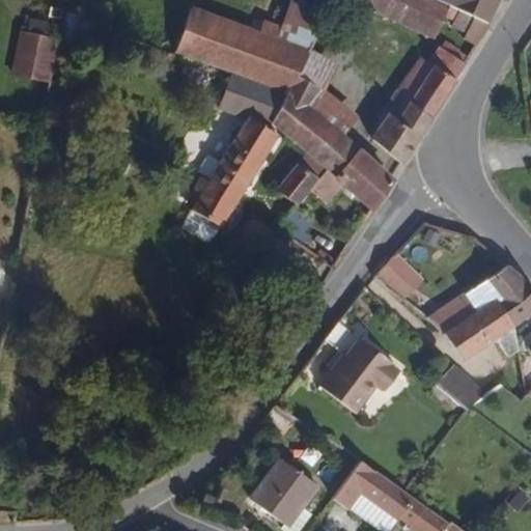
[(343,0),(414,28),(424,0),(343,0)]
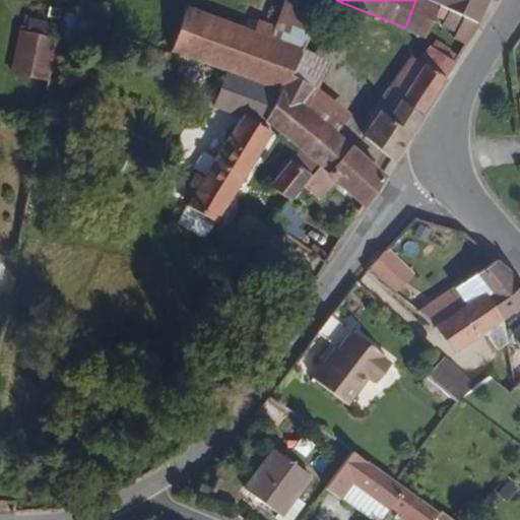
[(434,8),(437,1),(434,0),(415,0),(405,27),(424,35),(434,8)]
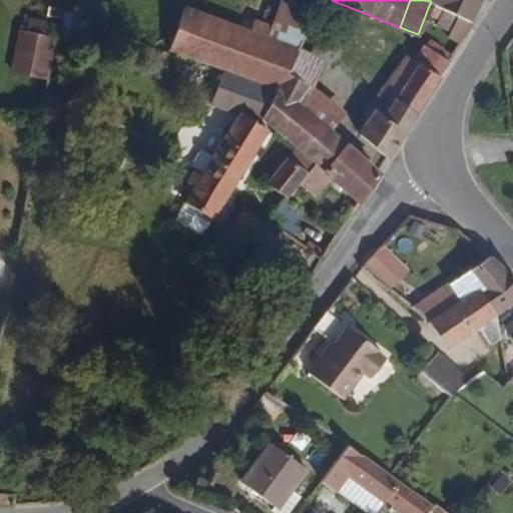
[(474,17),(481,0),(428,0),(431,1),(474,17)]
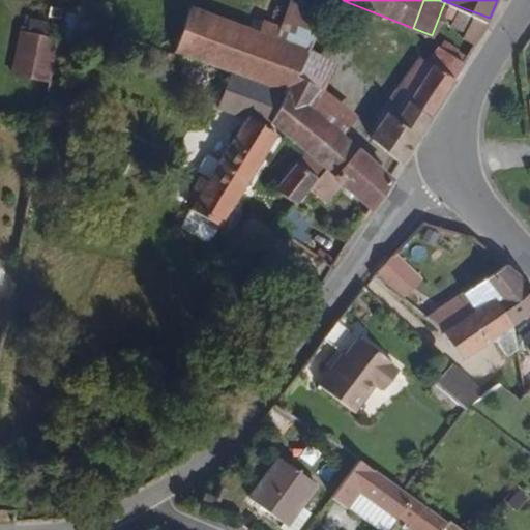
[(478,43),(493,20),(490,18),(445,1),(442,8),(452,12),(449,21),(465,27),(462,36),(478,43)]
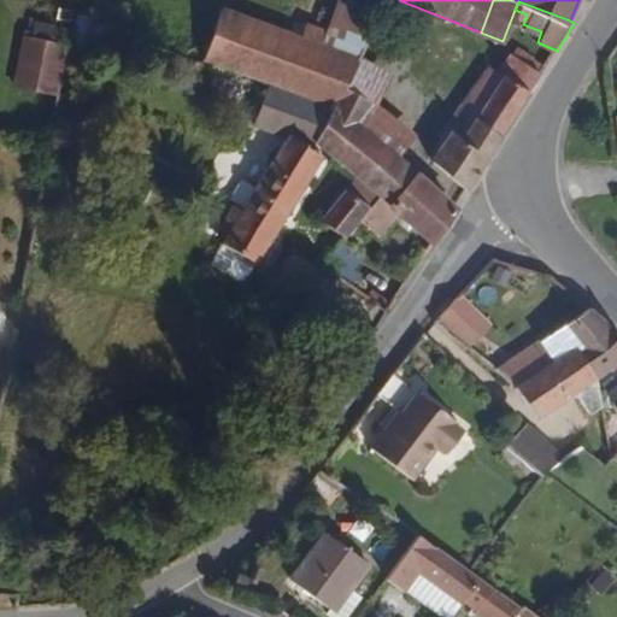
[(352,58),(369,27),(313,4),(297,34),(231,11),(210,63),(323,105),(336,116),(353,129),(369,105),(371,101),(339,83),(352,58)]
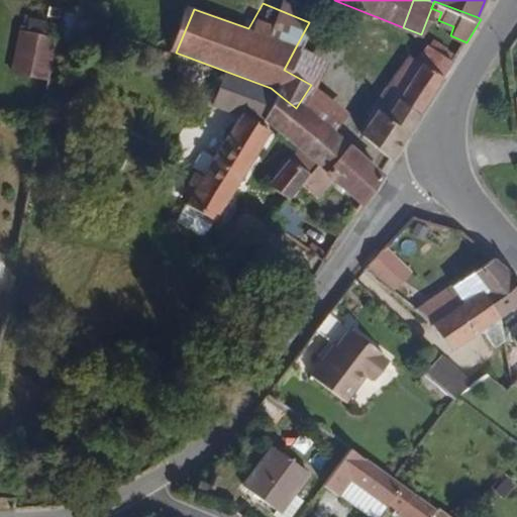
[(18,19),(10,64),(45,79),(54,33),(18,19)]
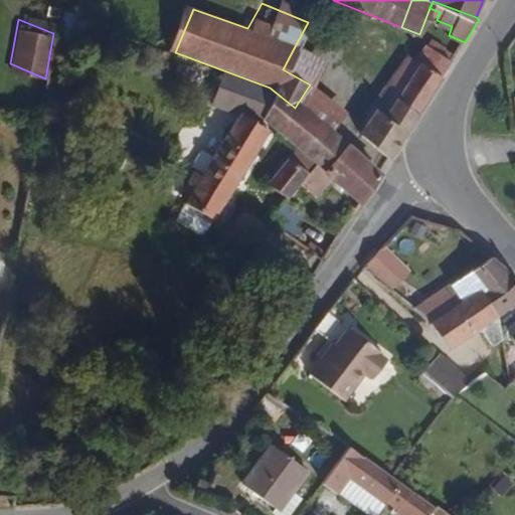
[(395,159),(454,60),(425,44),(414,59),(414,63),(398,89),(389,103),(378,95),(367,110),(370,113),(363,123),(368,128),(363,136),(395,159)]
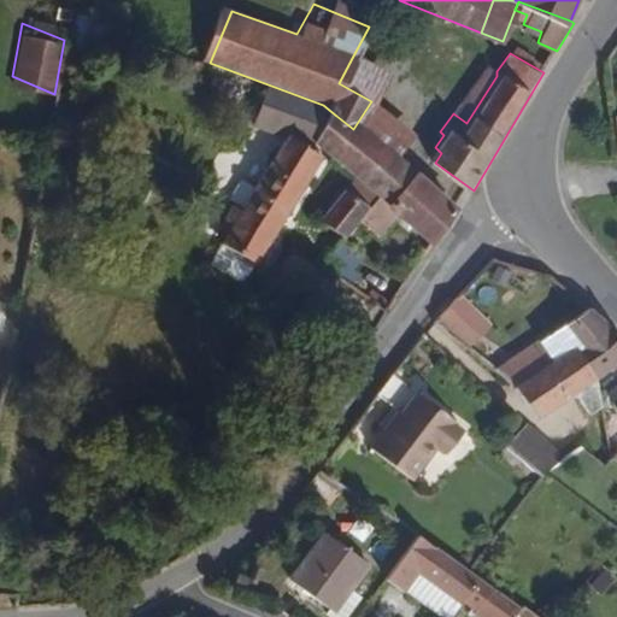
[(387,75),(352,58),(339,83),(371,101),(387,75)]
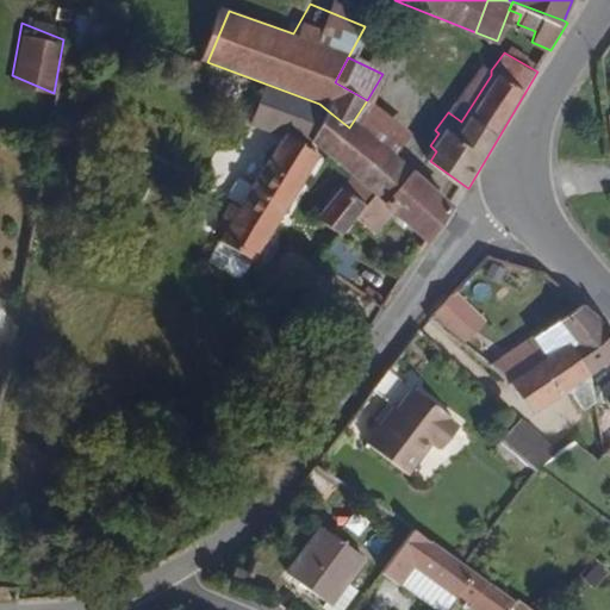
[(461,122),(472,105),(460,97),(448,112),(461,122)]
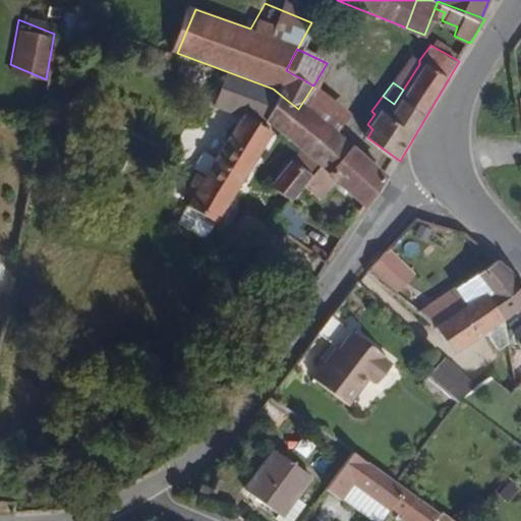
[(349,115),(311,89),(298,109),(334,135),(349,115)]
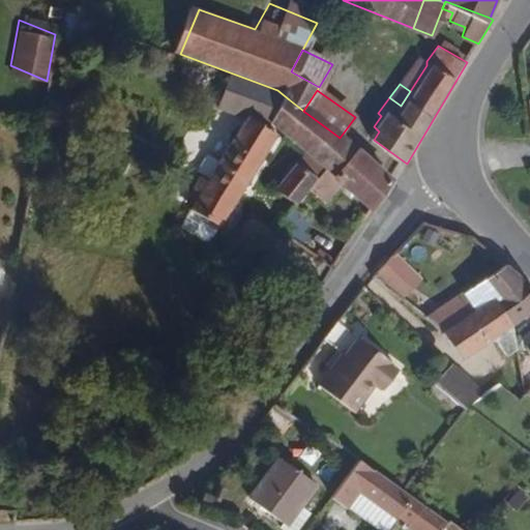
[(340,138),(303,111),(289,99),(274,120),(320,152),(333,163),(348,144),(340,138)]
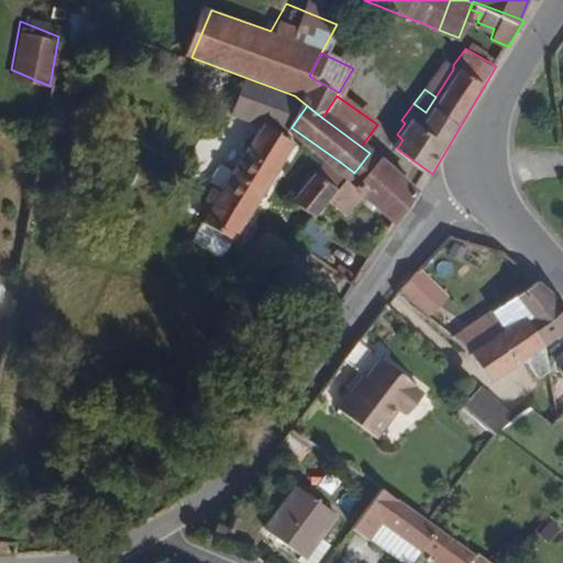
[(238,251),(300,143),(265,124),(202,230),(238,251)]
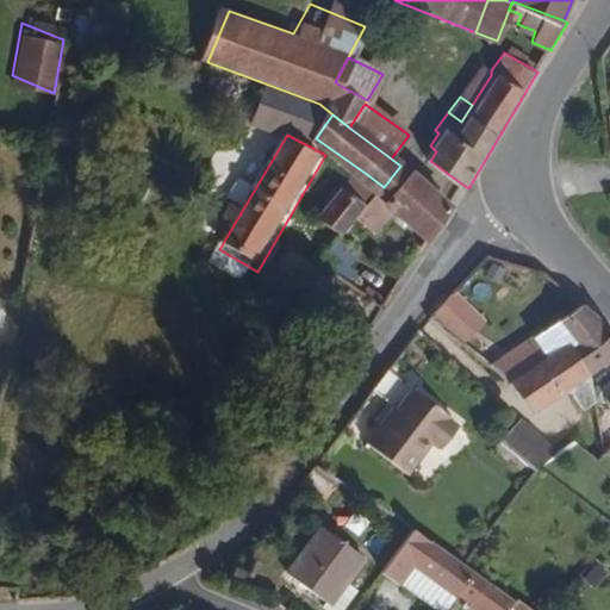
[(455,210),(400,166),(384,187),(366,211),(385,226),(402,203),(439,236),(455,210)]
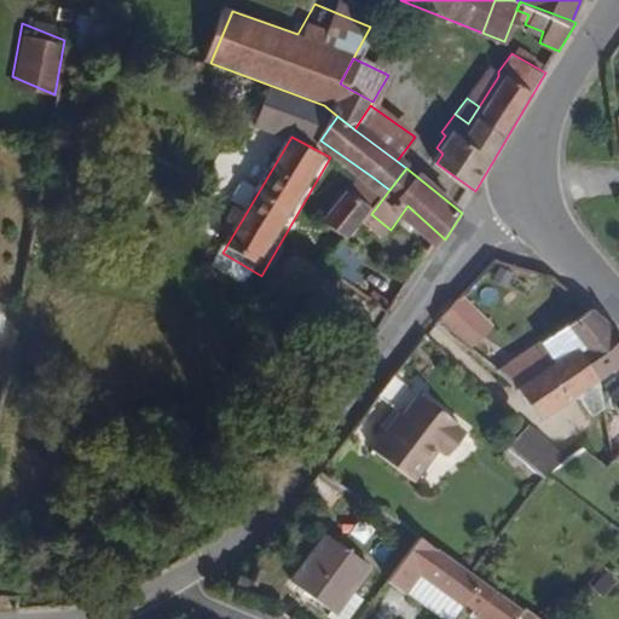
[(371,214),(389,190),(374,178),(365,187),(353,179),(325,218),(352,239),(371,214)]
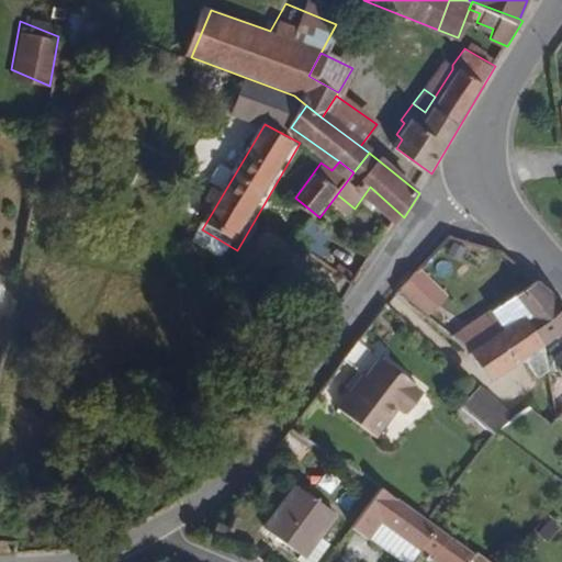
[(449,296),(418,269),(400,291),(430,316),(449,296)]
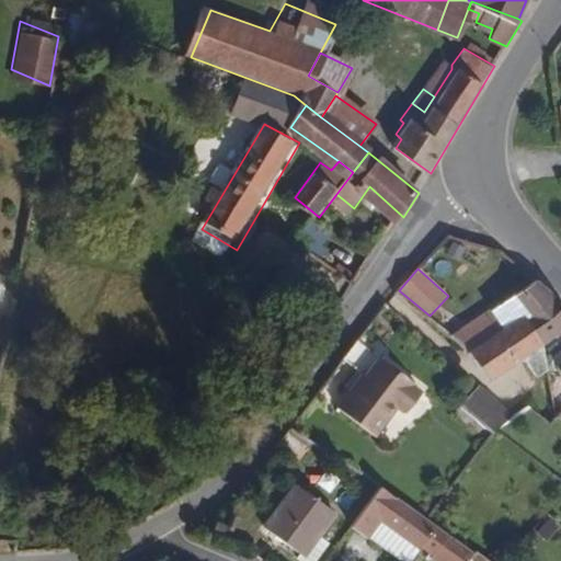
[(554,316),(560,308),(560,299),(539,277),(536,281),(517,294),(528,312),(534,320),(527,324),(535,332),(554,316)]
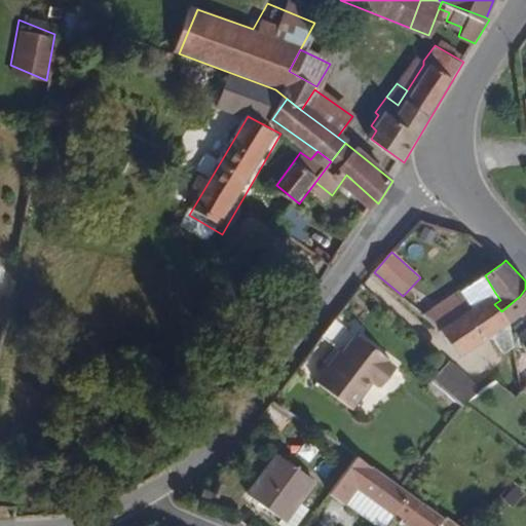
[(476,316),(494,304),(500,300),(495,293),(485,275),(459,293),(471,310),(476,316)]
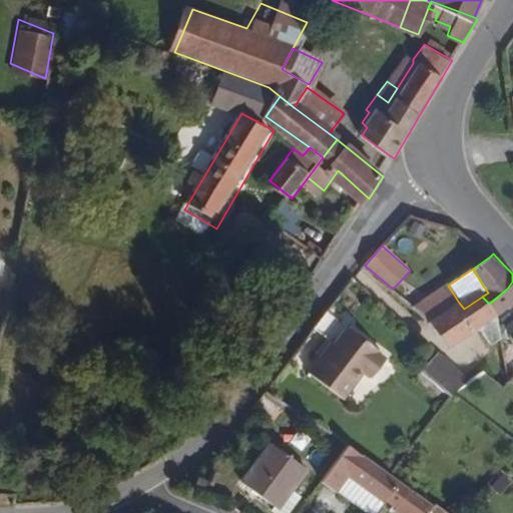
[(497,316),(512,304),(512,282),(507,289),(489,304),(497,316)]
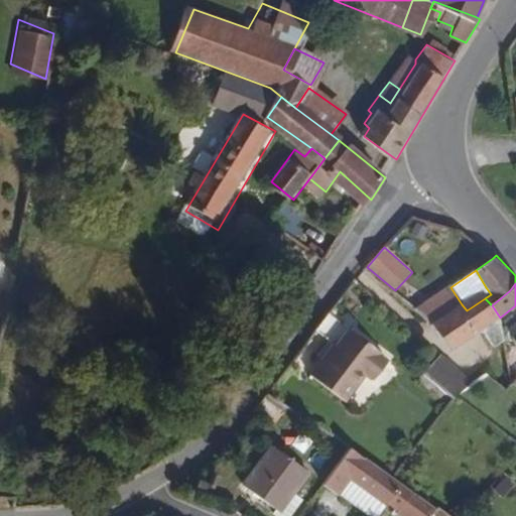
[(462,304),(450,287),(417,307),(432,323),(444,314),(462,304)]
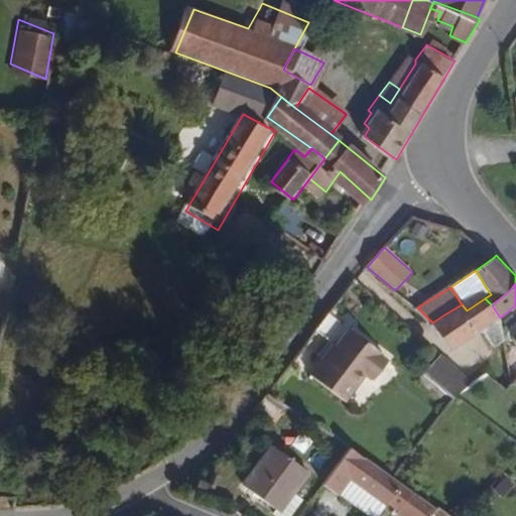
[(504,339),(500,317),(492,305),(485,298),(467,310),(437,329),(453,351),(487,327),(494,347),(504,339)]
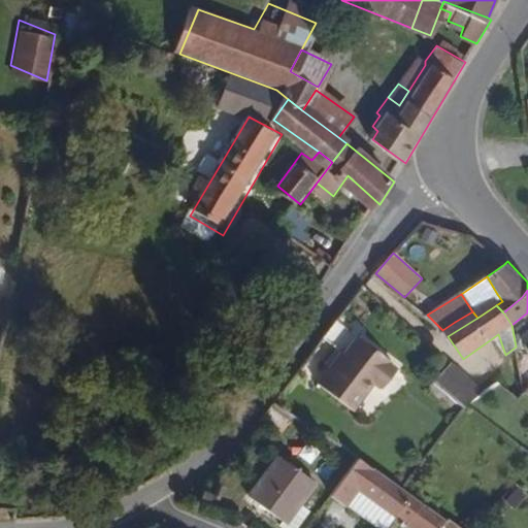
[(448,336),(477,318),(472,311),(455,322),(442,330),(448,336)]
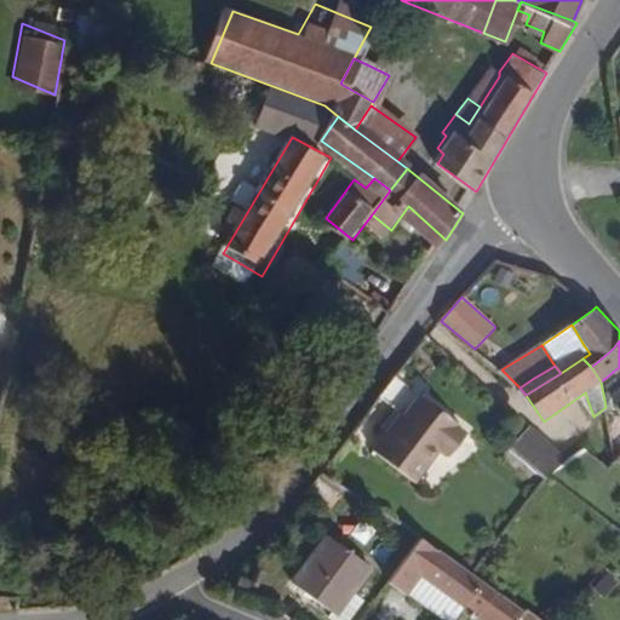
[(466,432),(394,379),(378,401),(401,418),(374,455),(415,486),(441,451),(451,457),(466,432)]
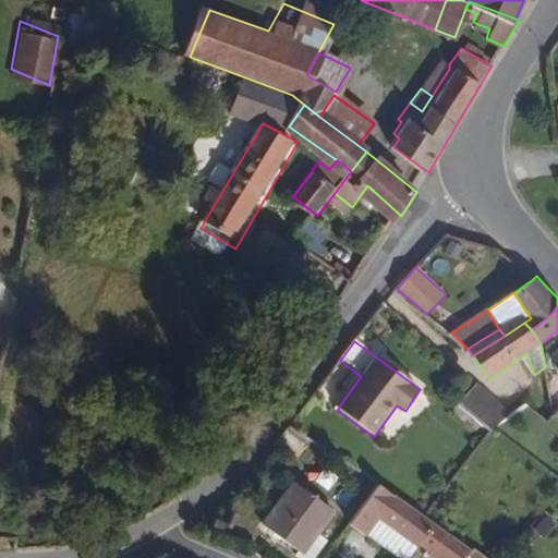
[(510,410),(480,385),(460,404),(490,431),(493,428),(510,410)]
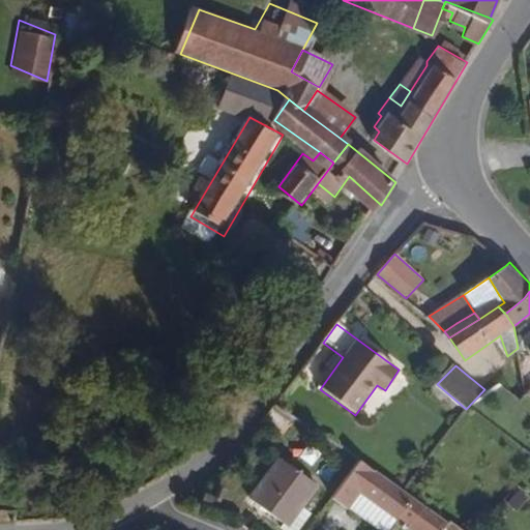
[(466,409),(437,384),(427,394),(459,418),(466,409)]
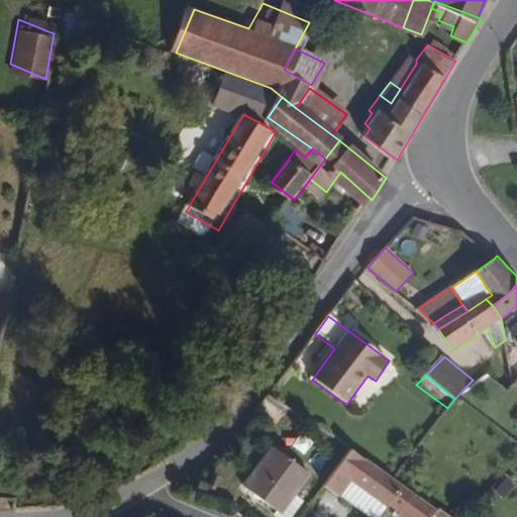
[(301,420),(271,398),(259,415),(289,437),(301,420)]
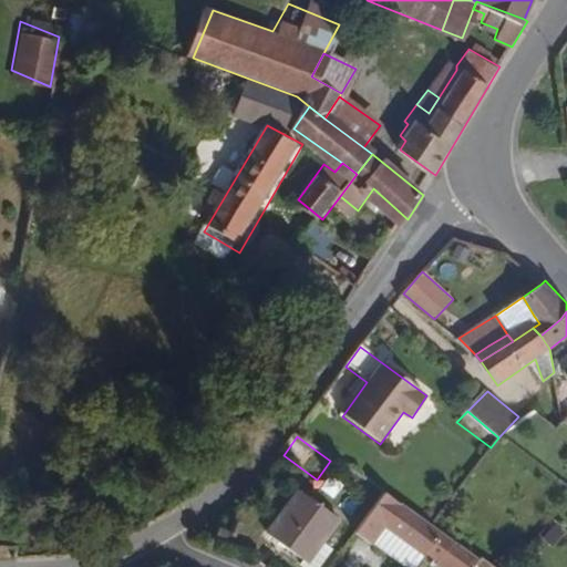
[(309,566),(342,521),(302,493),(270,538),(309,566)]
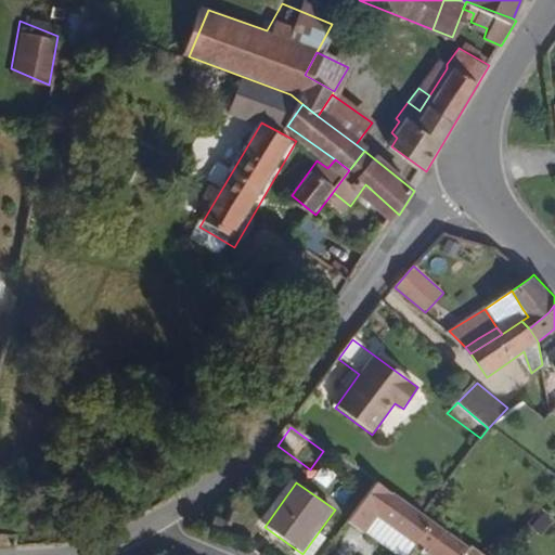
[(424,516),(376,483),(348,525),(364,536),(378,515),(416,541),(430,519),(424,516)]
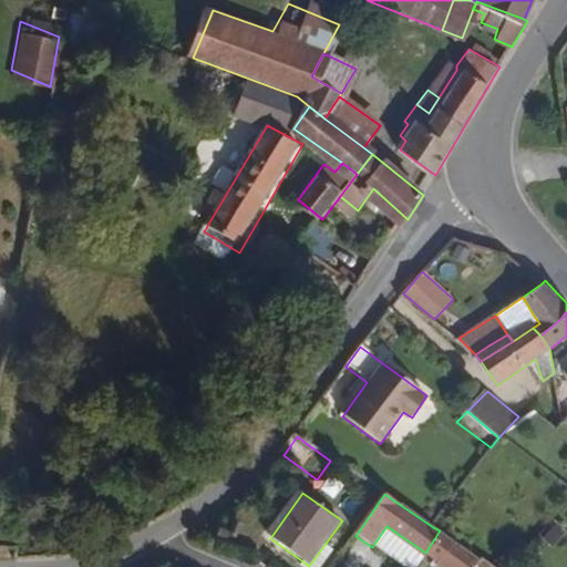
[(414,566),(425,553),(387,526),(372,547),(401,566),(414,566)]
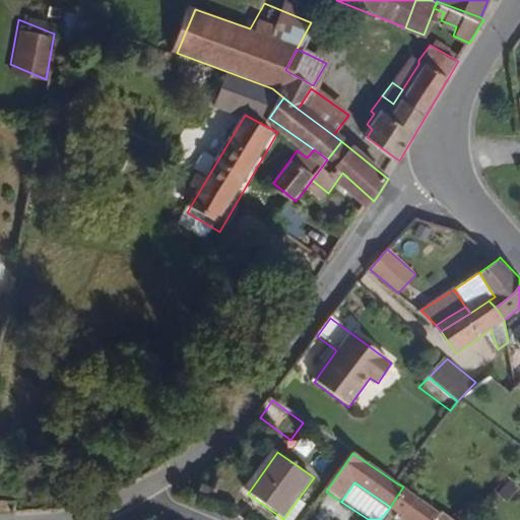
[(410,519),(437,519),(442,513),(403,486),(390,507),(393,509),(410,519)]
